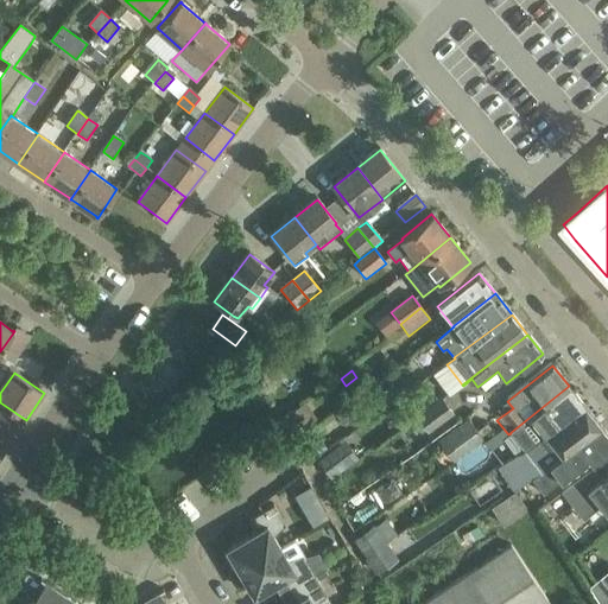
[(510,433),(511,433),(524,450),(562,425),(584,406),(569,386),(510,433)]
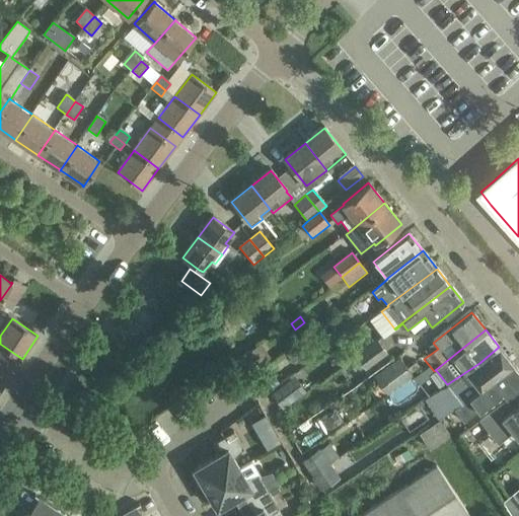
[(307,339),(310,343),(320,336),(317,332),(307,339)]
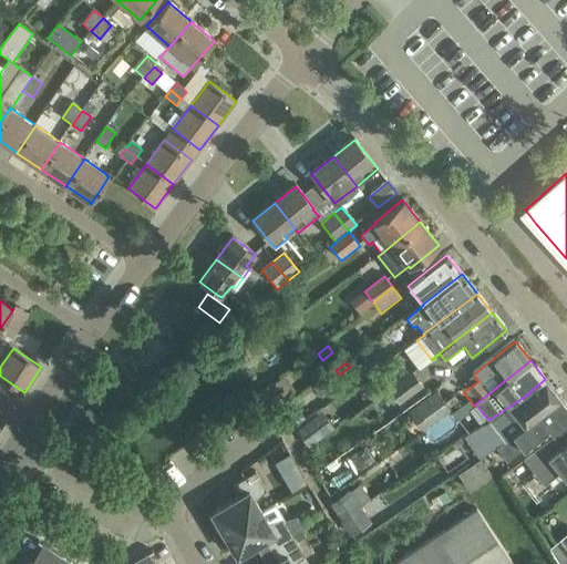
[(425,388),(412,370),(388,389),(389,390),(388,391),(400,408),(425,388)]
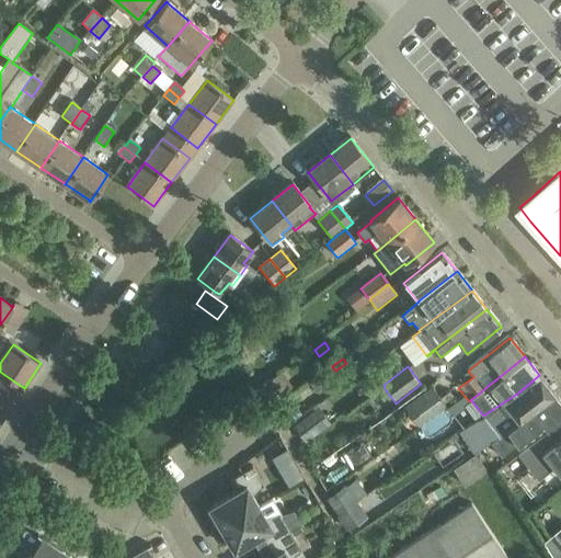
[(0,408),(8,413),(24,388),(0,372),(0,408)]
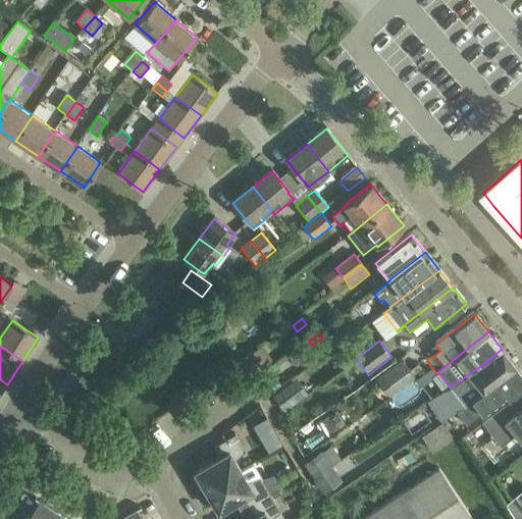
[(288,357),(293,365),(306,355),(301,348),(288,357)]
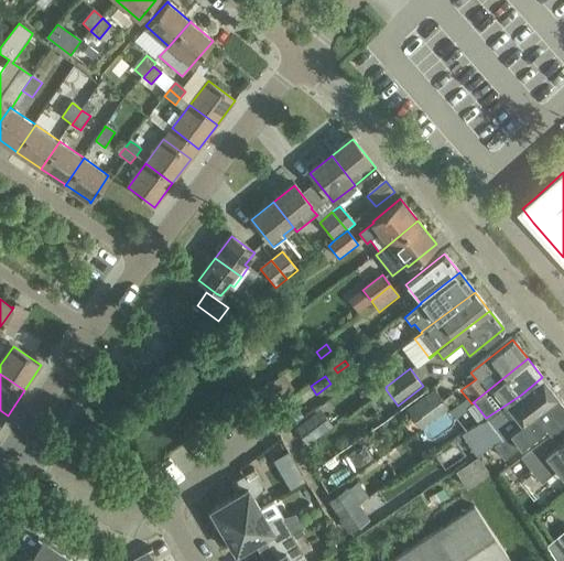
[(271,405),(290,394),(281,377),(261,388),(271,405)]
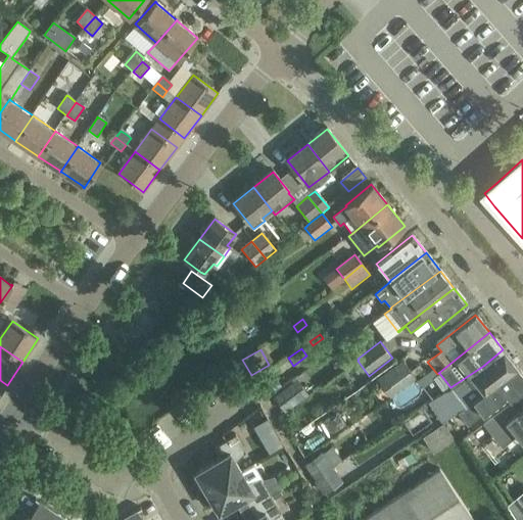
[(483,366),(450,387),(466,407),(489,388),(517,367),(503,349),(483,366)]
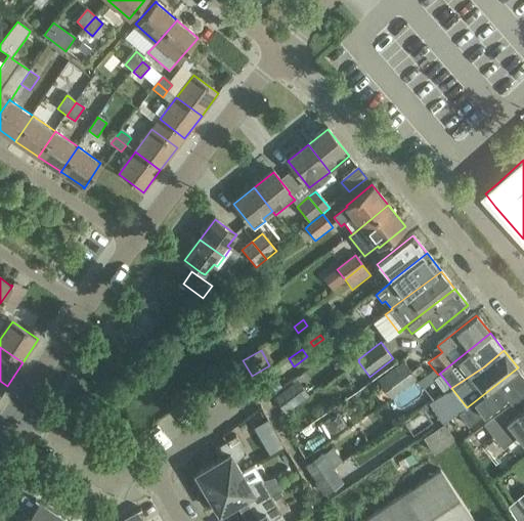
[(417,383),(427,376),(420,366),(410,374),(403,362),(378,381),(392,400),(417,383)]
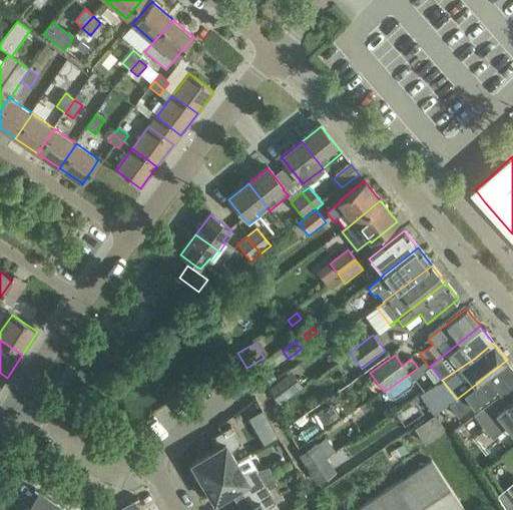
[(512,382),(512,367),(507,360),(480,381),(457,399),(450,405),(459,416),(496,388),(500,393),(512,382)]
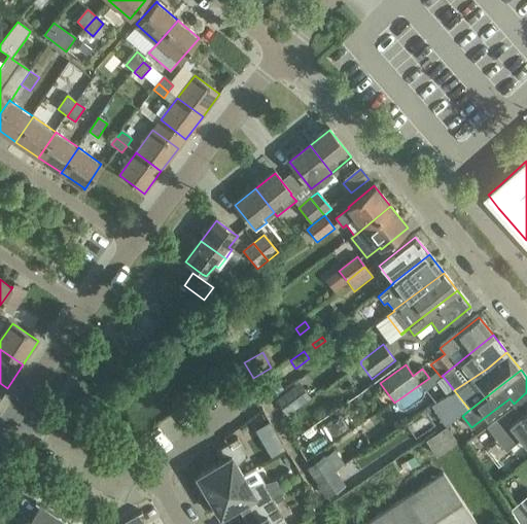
[(432,375),(429,378),(419,385),(424,392),(437,382),(432,375)]
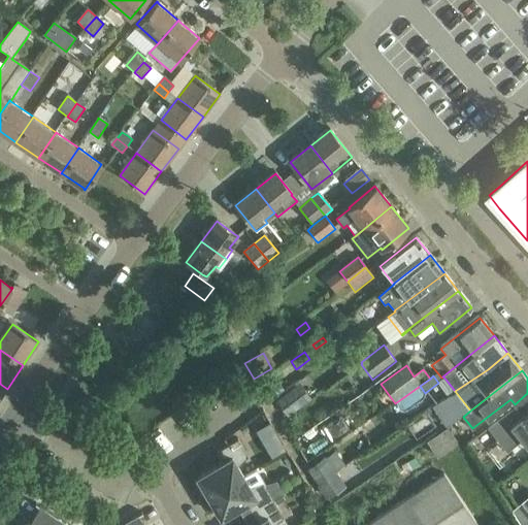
[(311,399),(300,385),(277,401),(289,416),(311,399)]
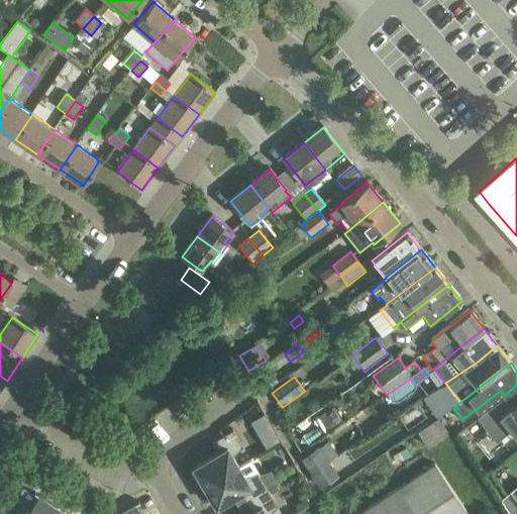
[(516,403),(510,409),(503,400),(485,415),(502,436),(510,429),(516,437),(516,403)]
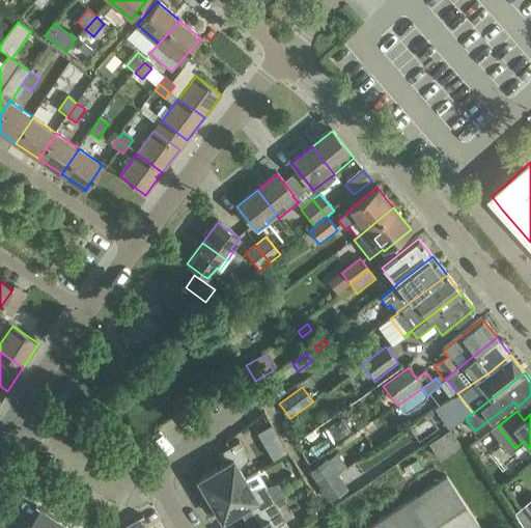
[(328,432),(336,443),(351,434),(346,426),(348,422),(341,420),(340,424),(328,432)]
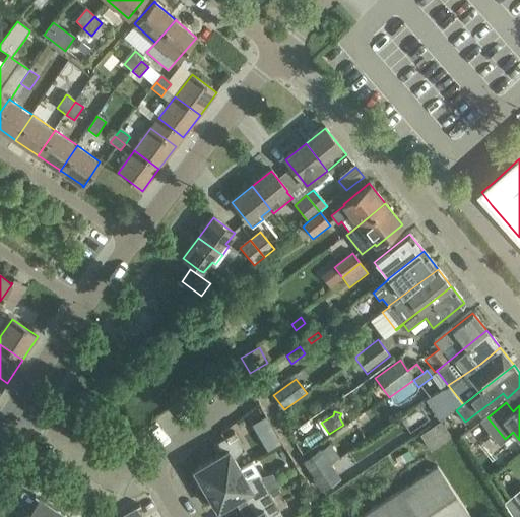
[(420,436),(431,451),(451,438),(441,423),(420,436)]
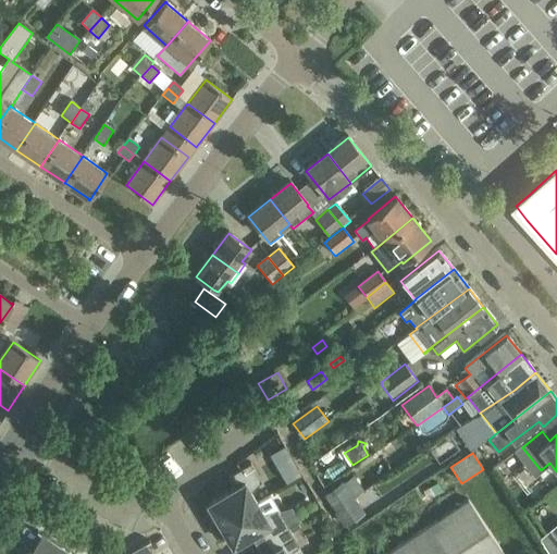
[(274,463),(283,477),(297,468),(288,454),(274,463)]
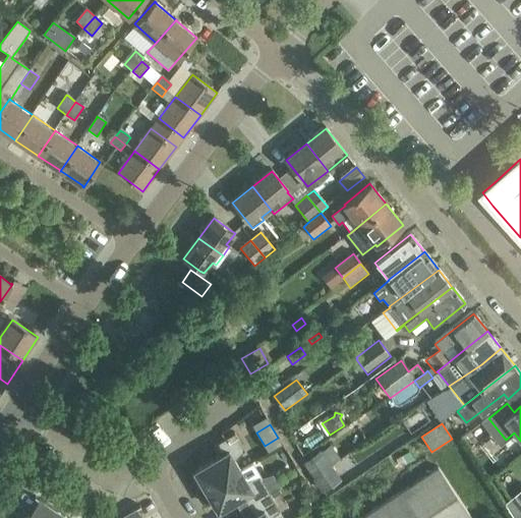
[(204,487),(207,492),(240,471),(234,461),(244,451),(235,434),(214,447),(220,457),(194,471),(196,474),(192,476),(200,490),(204,487)]
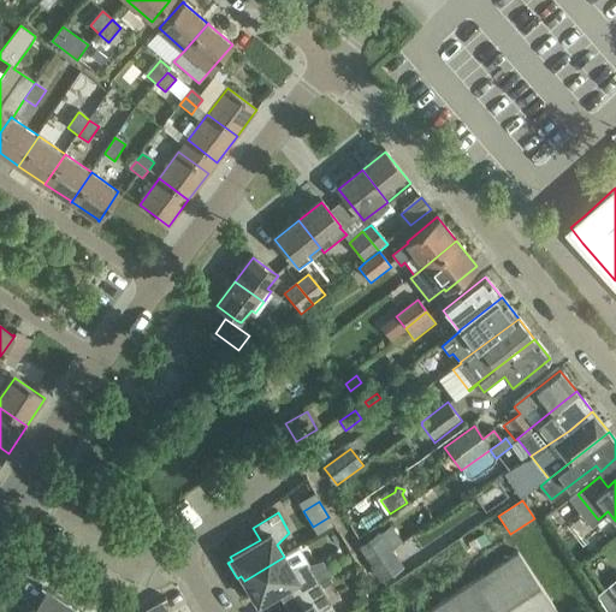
[(372,566),(392,552),(379,534),(368,542),(369,544),(359,551),(362,557),(363,556),(372,566)]
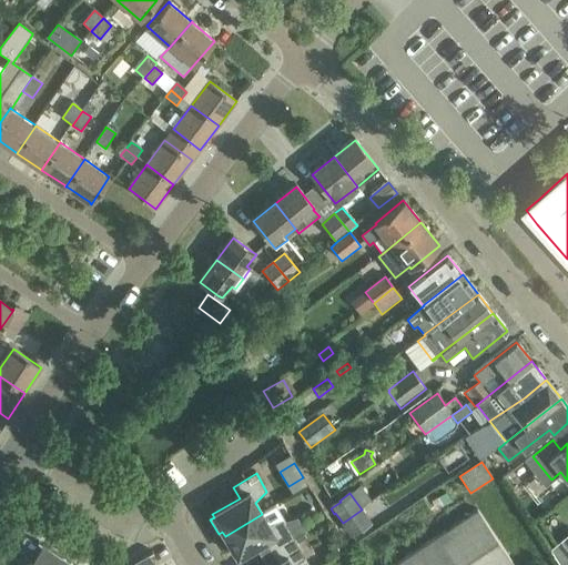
[(438,511),(452,502),(446,494),(433,502),(438,511)]
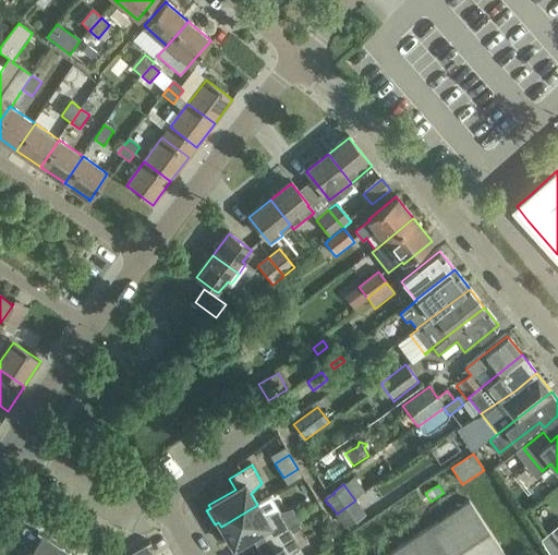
[(365,514),(355,501),(337,514),(335,515),(346,529),(365,514)]
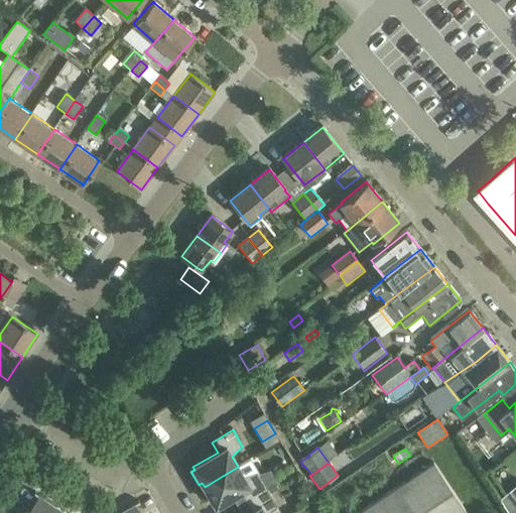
[(466,512),(433,464),(361,512),(466,512)]
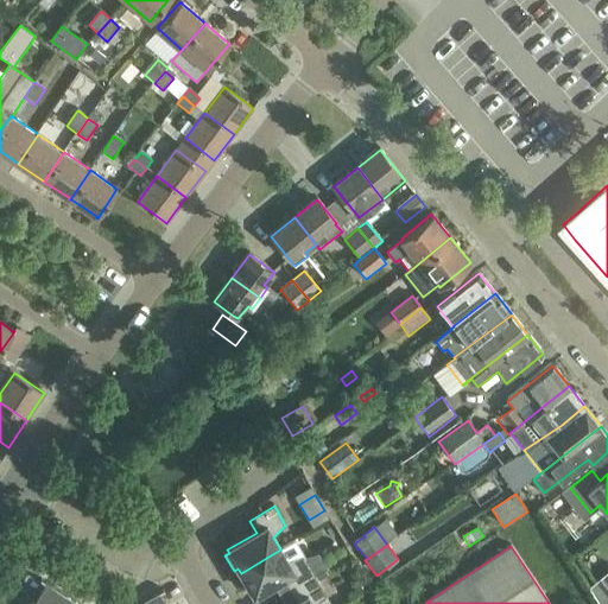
[(290,590),(325,570),(322,564),(311,570),(303,557),(287,561),(280,550),(241,573),(254,596),(283,578),(290,590)]
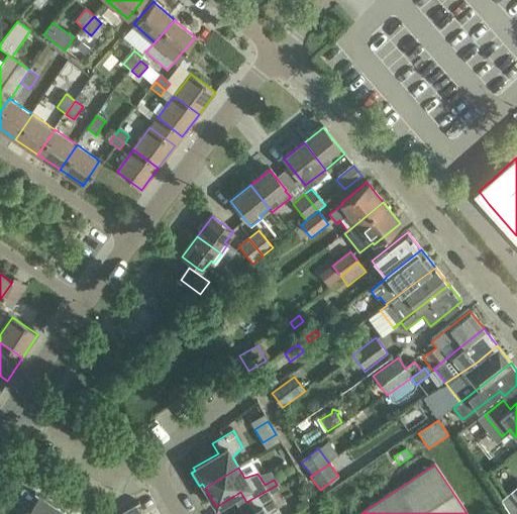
[(271,513),(278,507),(271,496),(280,491),(277,485),(246,502),(252,512),(250,513),(271,513)]
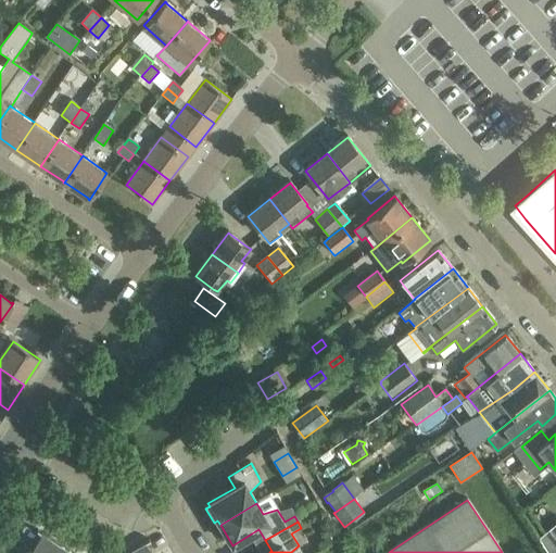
[(555,552),(555,524),(540,538),(552,552),(555,552)]
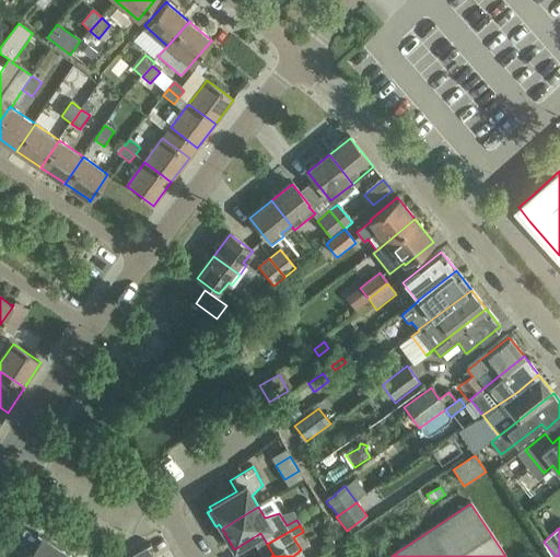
[(71,556),(38,535),(37,536),(42,540),(30,556),(71,556)]
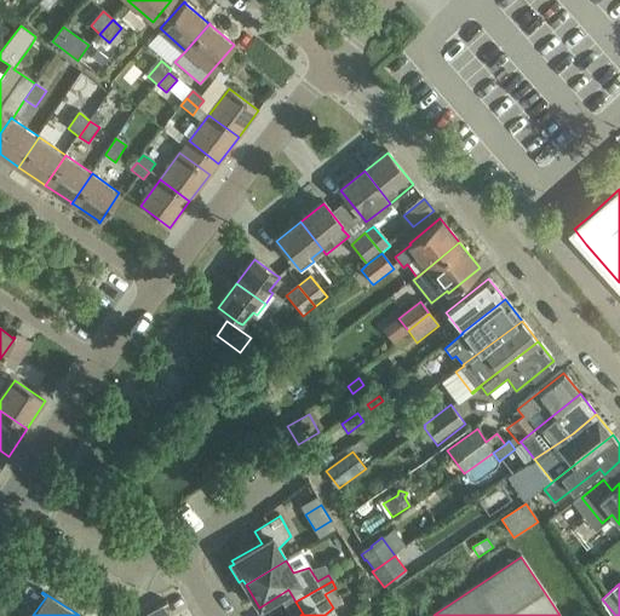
[(167,603),(144,615),(162,615),(159,609),(167,604),(167,603)]
